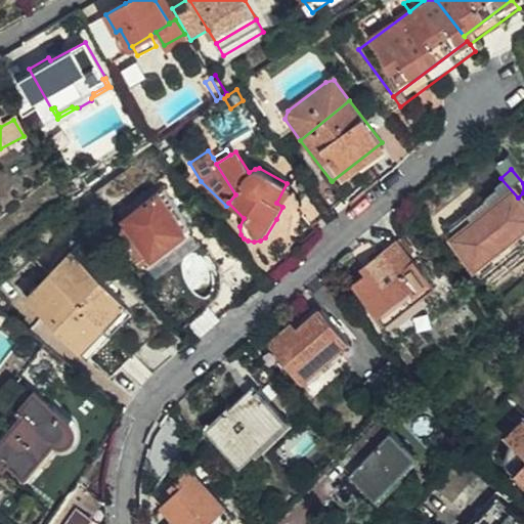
[(138,243),(148,258),(188,226),(163,190),(134,211),(129,206),(118,214),(123,220),(113,227),(129,249),(138,243)]
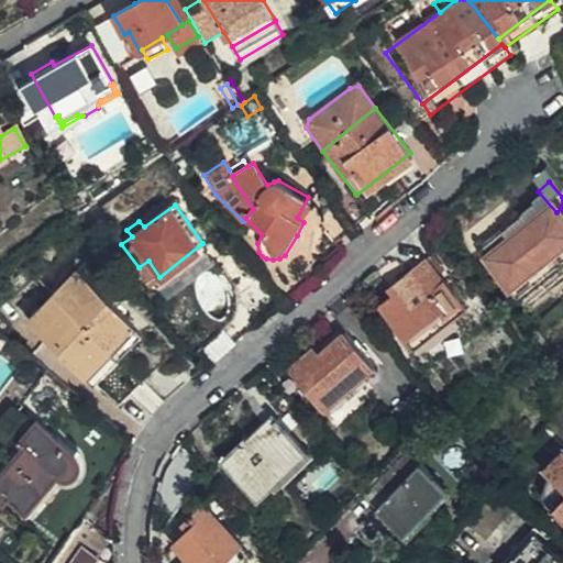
[(337,240),(352,225),(339,207),(321,221),(337,240)]
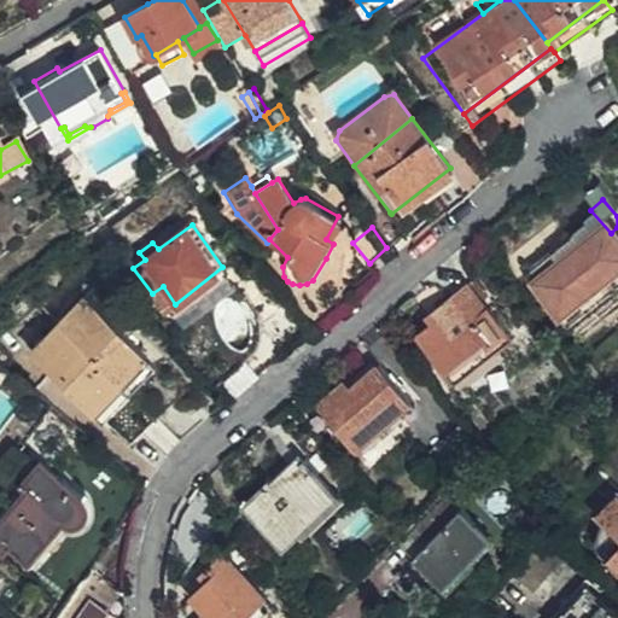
[(617,240),(611,233),(555,284),(606,342),(617,330),(617,240)]
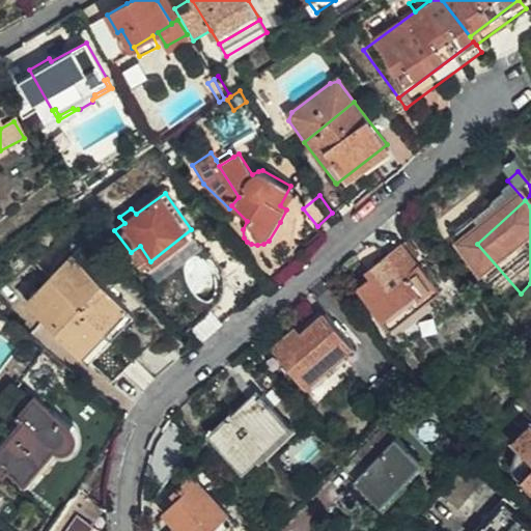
[(418,252),(403,236),(387,251),(366,270),(370,275),(358,286),(384,317),(418,288),(407,275),(419,264),(412,257),(418,252)]
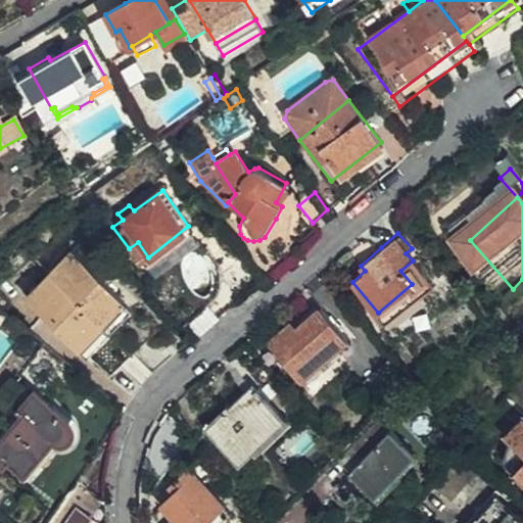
[(140,264),(148,257),(138,242),(129,248),(140,264)]
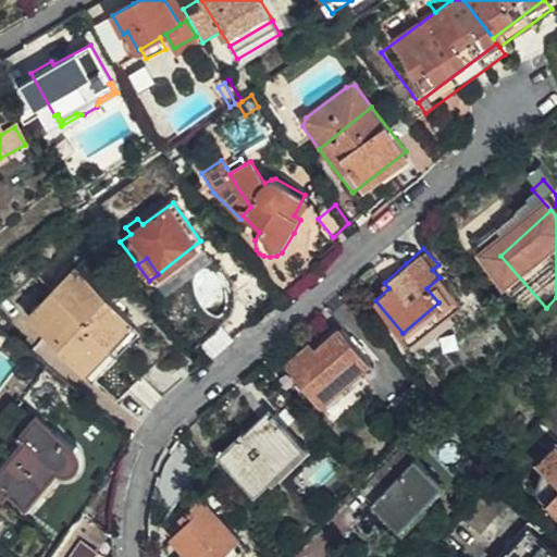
[(56,286),(73,268),(69,262),(50,282),(56,286)]
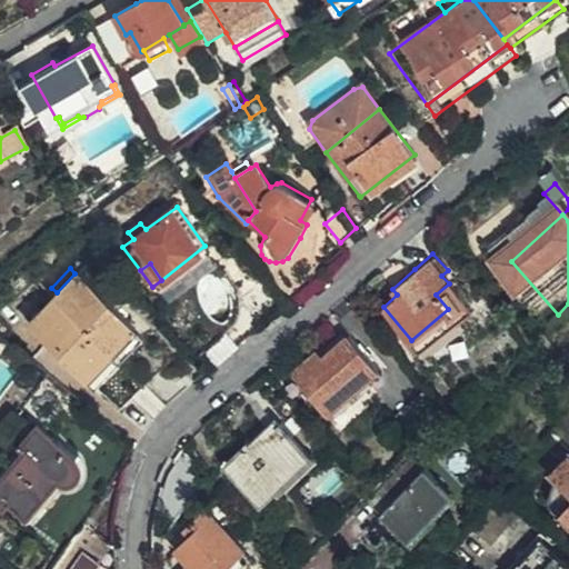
[(132,329),(75,273),(57,292),(26,326),(82,381),(83,379),(107,356),(131,330),(132,329)]
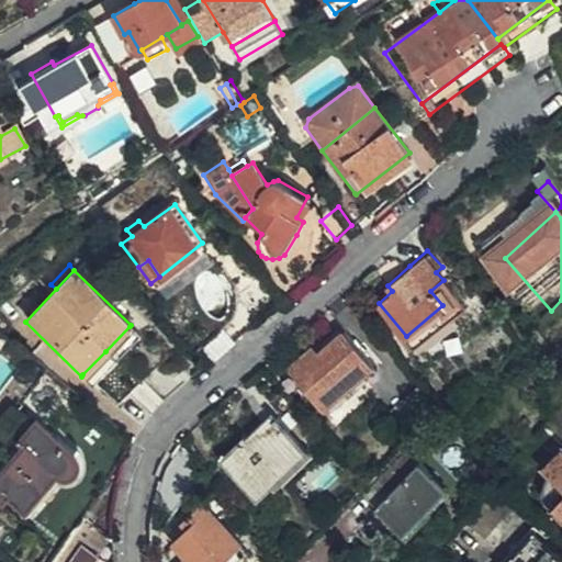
[(138,334),(130,326),(105,351),(114,359),(138,334)]
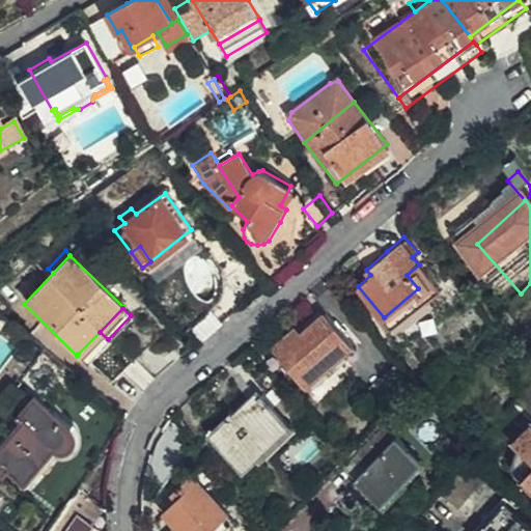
[(319,318),(314,311),(272,347),(274,348),(263,358),(272,367),(282,359),(303,384),(351,344),(326,314),(319,318)]
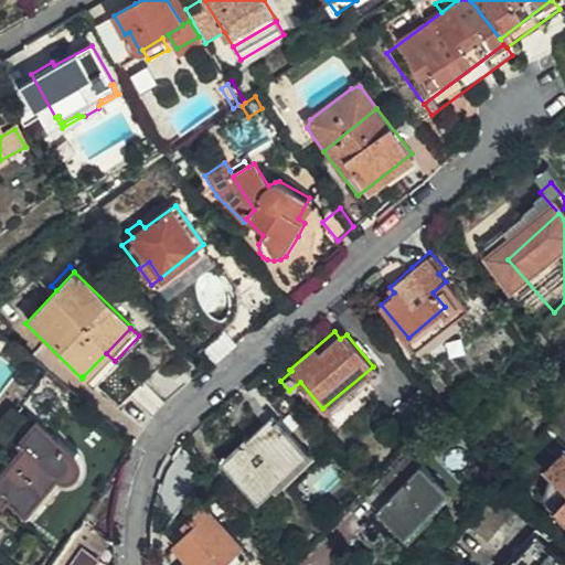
[(155,351),(139,336),(115,361),(93,385),(108,401),(155,351)]
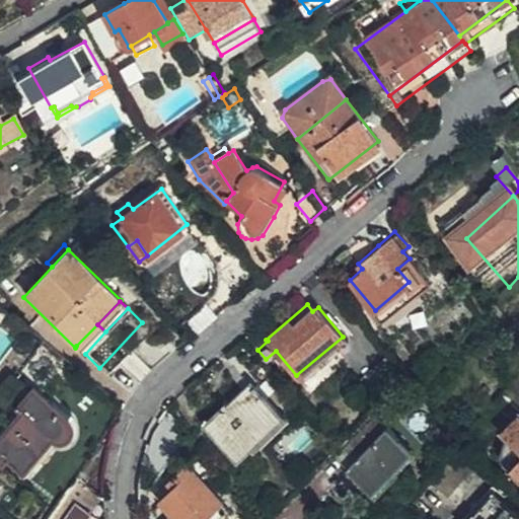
[(97,324),(76,346),(85,354),(105,331),(97,324)]
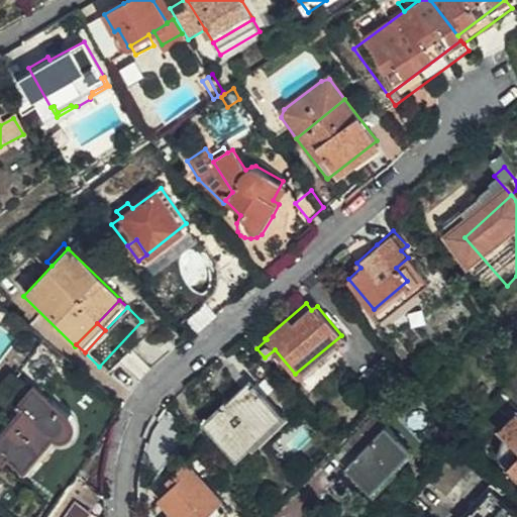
[(516,377),(460,438),(474,447),(511,413),(516,407),(516,414),(515,417),(502,429),(509,436),(504,452),(505,459),(508,467),(516,475),(516,377)]
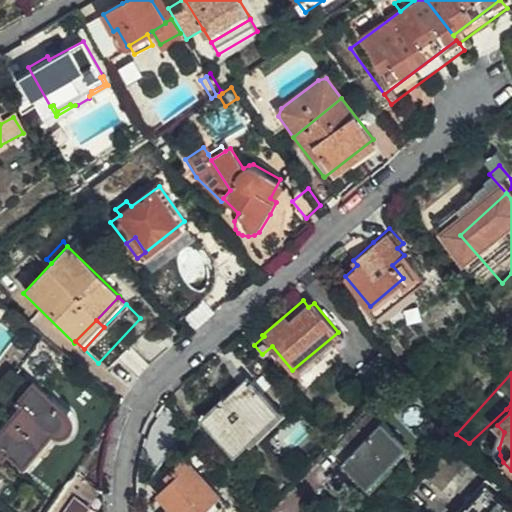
[(226,401),(223,398),(201,418),(233,452),(246,440),(277,411),(249,380),(226,401)]
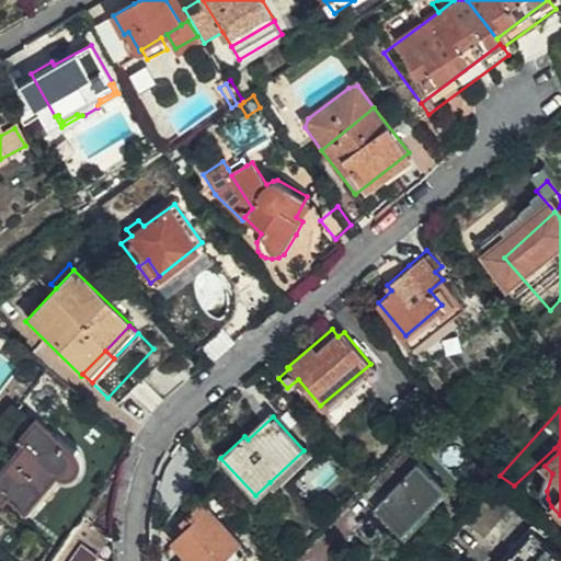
[(76,454),(38,421),(21,442),(25,447),(0,477),(0,497),(4,502),(10,496),(27,511),(58,476),(66,477),(71,477),(77,471),(79,467),(79,460),(76,454)]
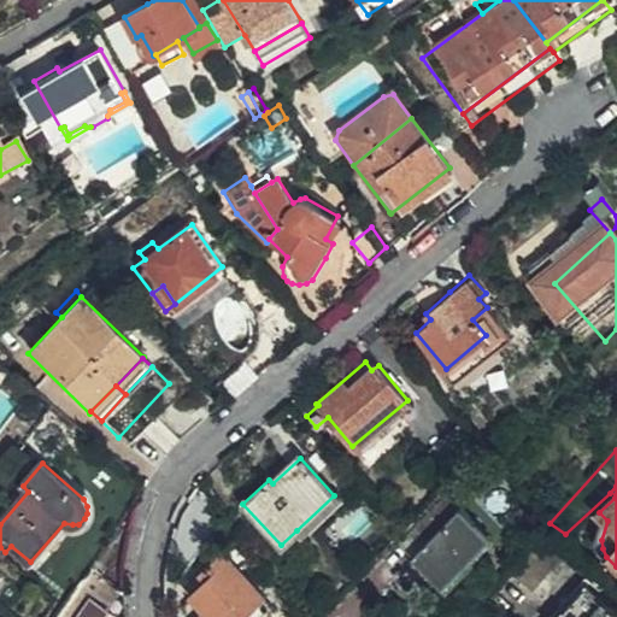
[(269,480),(260,471),(235,495),(242,504),(269,480)]
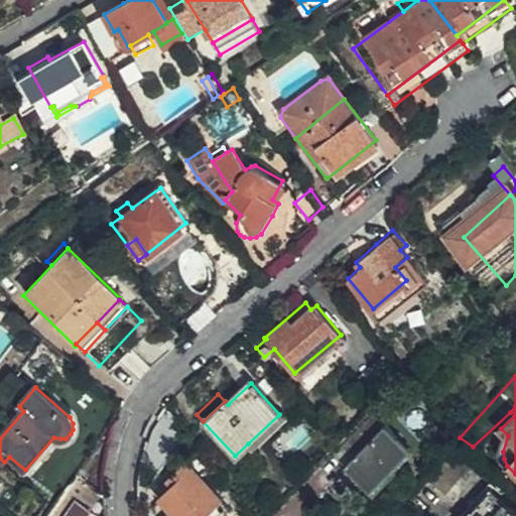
[(282,412),(279,414),(248,443),(253,448),(287,417),(282,412)]
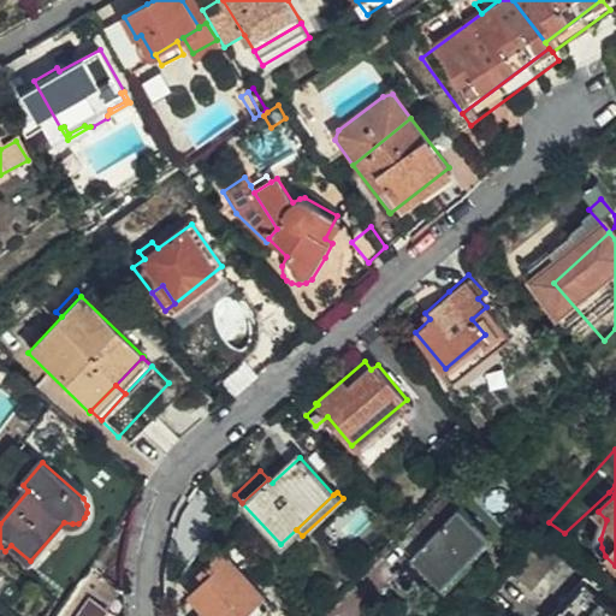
[(408,560),(456,510),(440,497),(394,546),(408,560)]
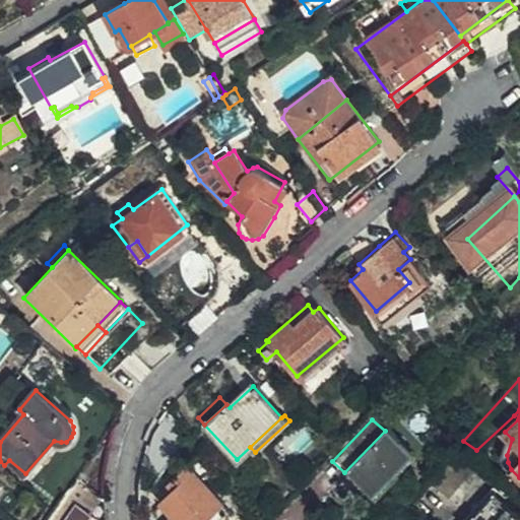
[(411,455),(385,431),(344,472),(372,497),(411,455)]
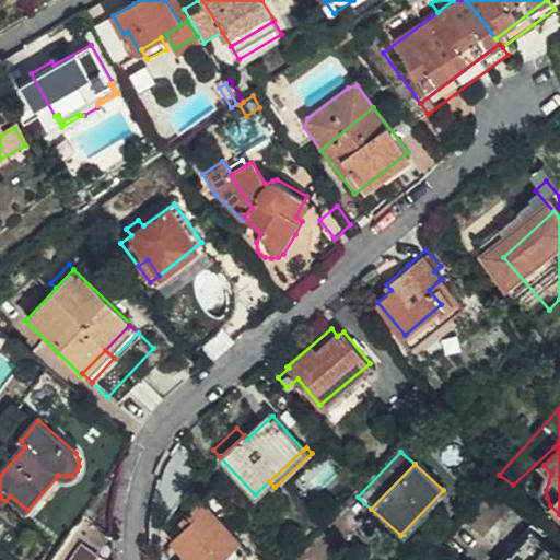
[(208,508),(219,520),(226,513),(210,496),(202,501),(208,508)]
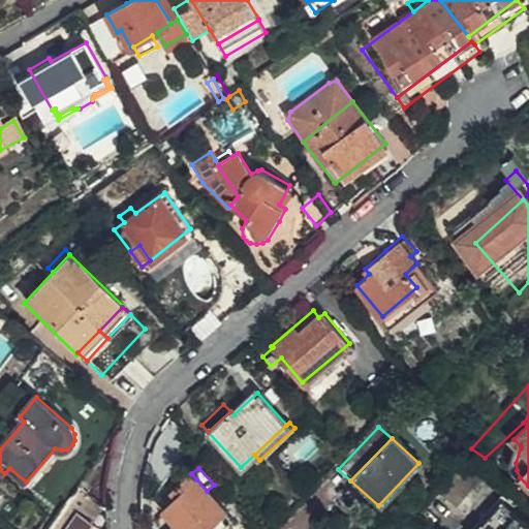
[(226,514),(207,491),(196,479),(182,493),(160,514),(174,528),(209,528),(224,515),(226,514)]
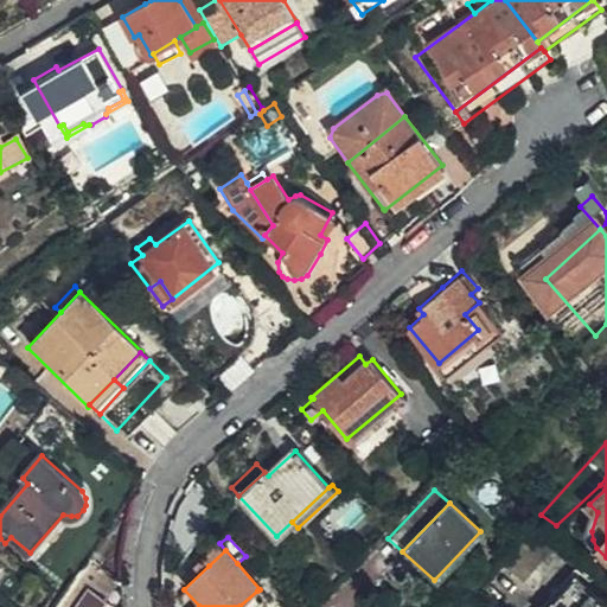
[(77,585),(87,593),(102,606),(116,586),(90,567),(77,585)]
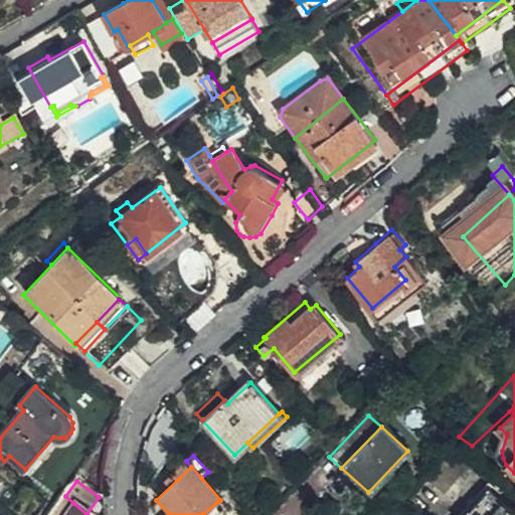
[(512,514),(488,494),(468,514),(512,514)]
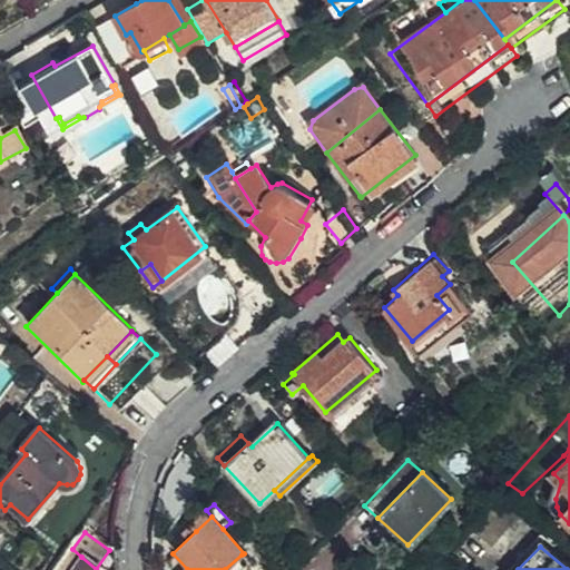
[(245,569),(252,566),(242,554),(225,569),(245,569)]
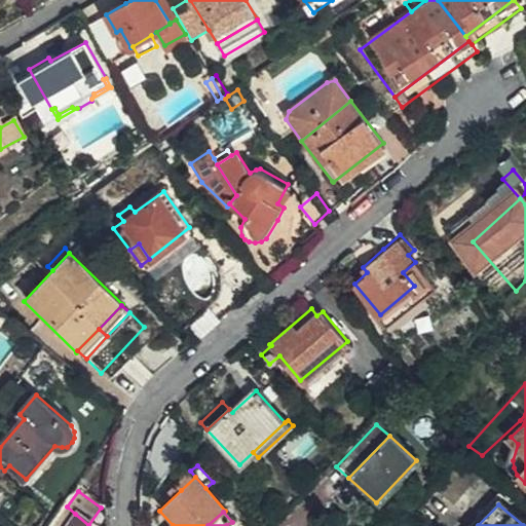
[(88,525),(75,514),(67,525),(89,525),(90,525),(88,525)]
